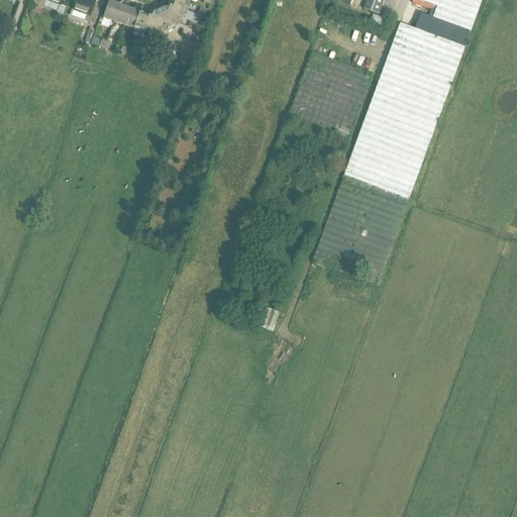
[(87,15),(86,16),(89,23),(94,25),(101,5),(94,3),(95,0),(75,0),(72,10),(73,10),(87,15)]
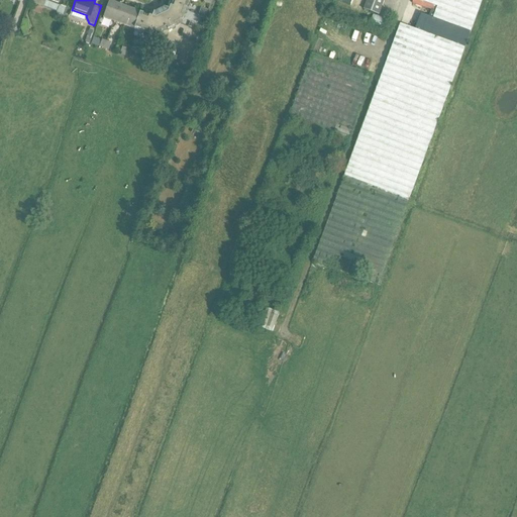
[(181,24),(188,4),(178,0),(172,0),(169,10),(167,16),(181,24)]
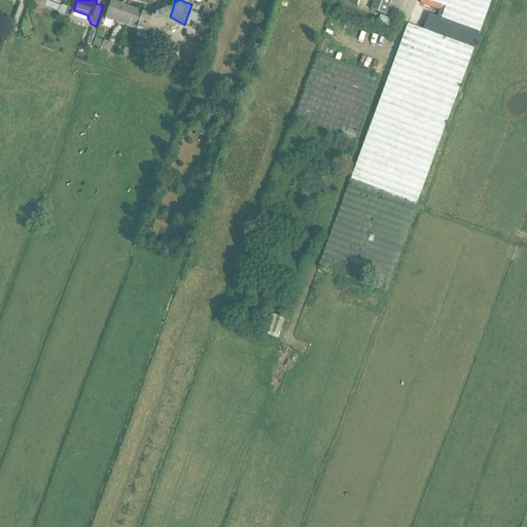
[(426,0),(446,7),(436,34),(408,24),(319,267),(386,290),(491,0),(426,0)]
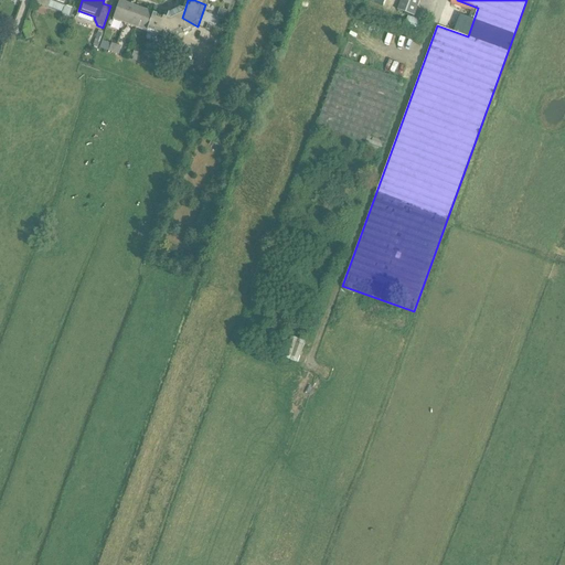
[(401,0),(397,11),(415,18),(420,0),(401,0)]
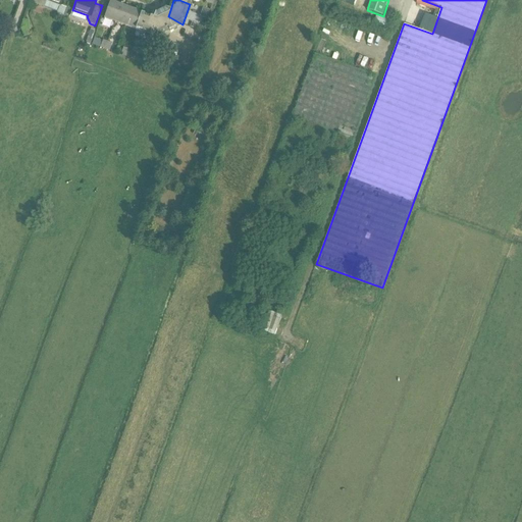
[(110,2),(104,18),(114,22),(120,5),(110,2)]
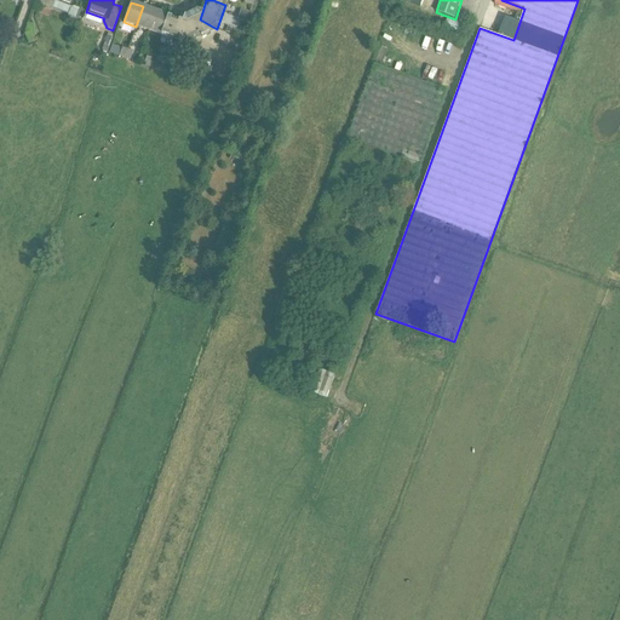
[(72,7),(70,6),(67,17),(74,19),(79,10),(72,7)]
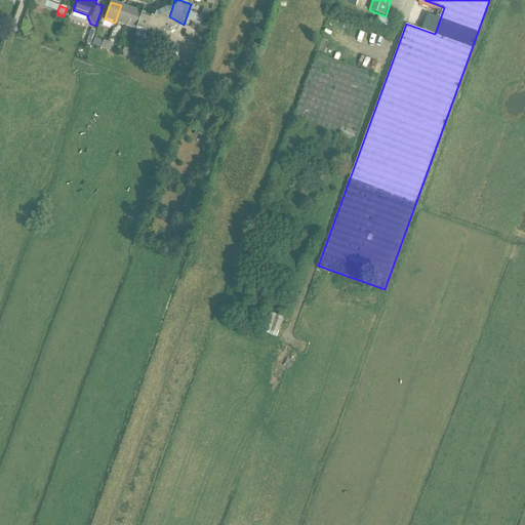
[(126,26),(132,9),(121,5),(115,23),(126,26)]
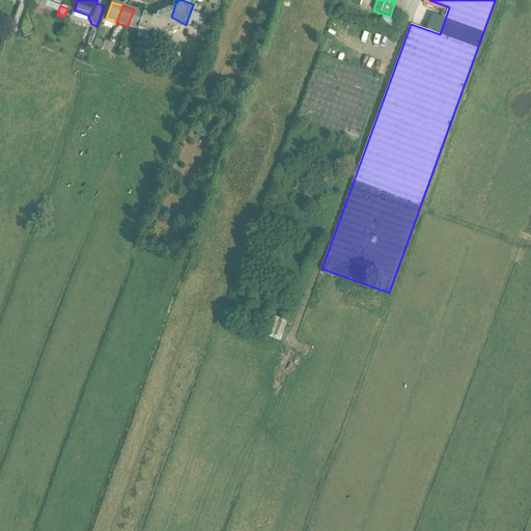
[(144,14),(134,9),(128,26),(138,30),(144,14)]
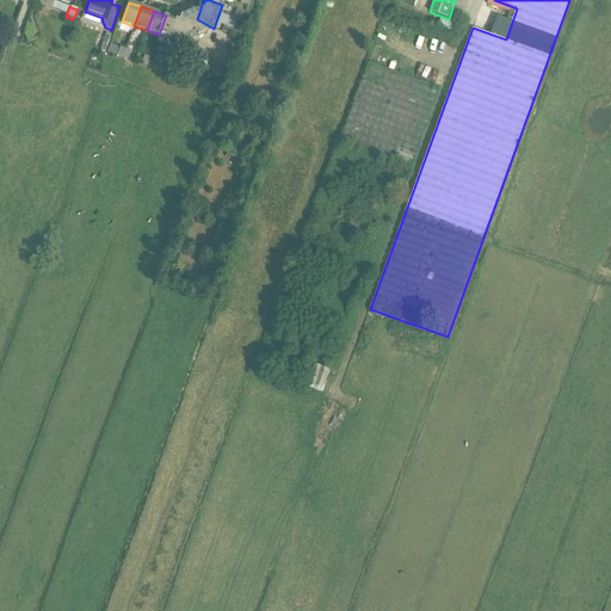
[(180,22),(166,16),(159,35),(184,43),(183,26),(179,25),(180,22)]
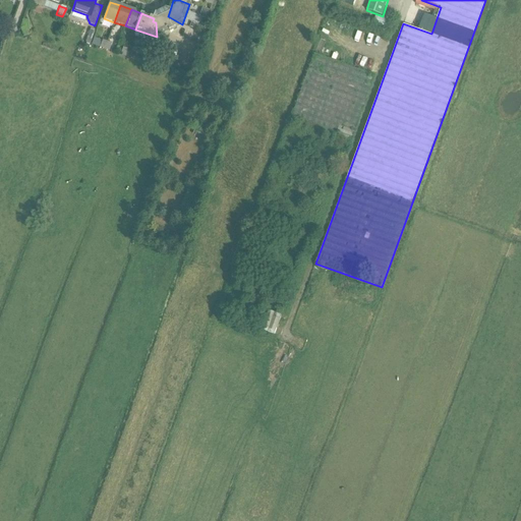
[(386,33),(390,20),(377,15),(372,27),(386,33)]
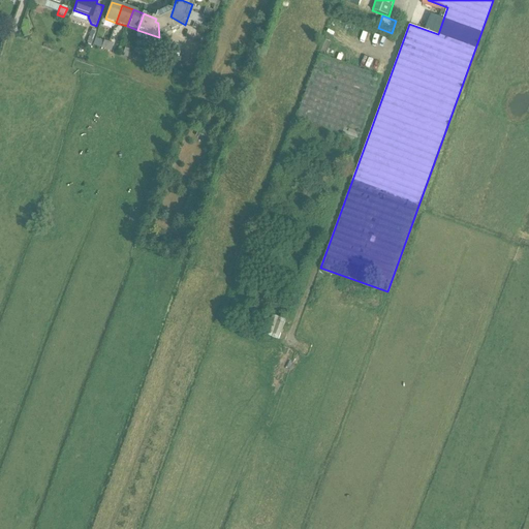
[(166,19),(163,21),(158,23),(159,37),(172,31),(185,25),(170,17),(166,19)]
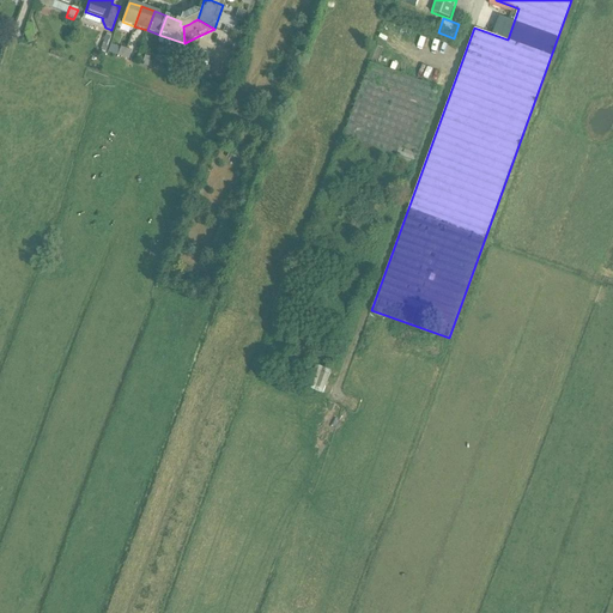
[(105,52),(110,36),(105,35),(101,50),(105,52)]
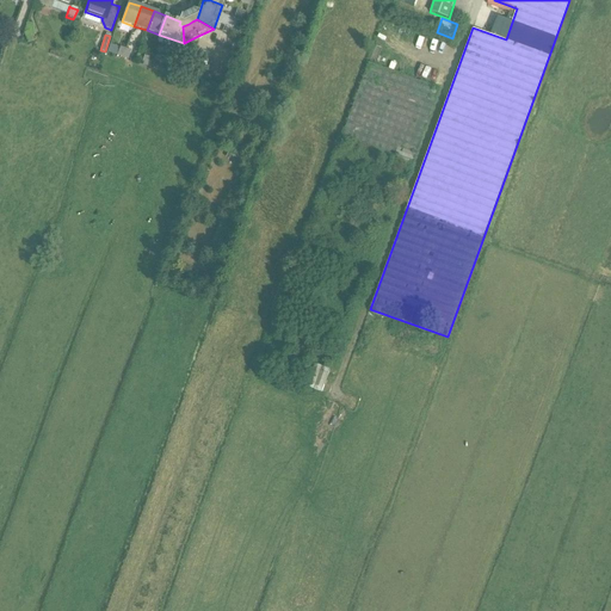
[(131,51),(121,48),(118,56),(129,60),(131,51)]
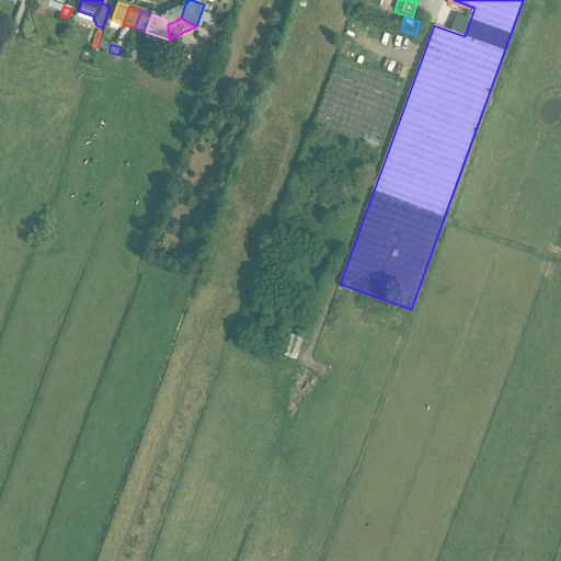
[(207,145),(218,149),(221,140),(210,137),(207,145)]
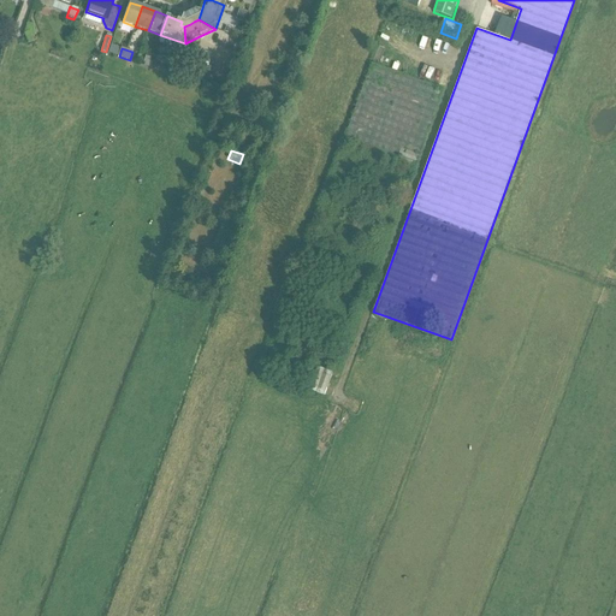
[(324,396),(332,373),(318,368),(309,391),(324,396)]
